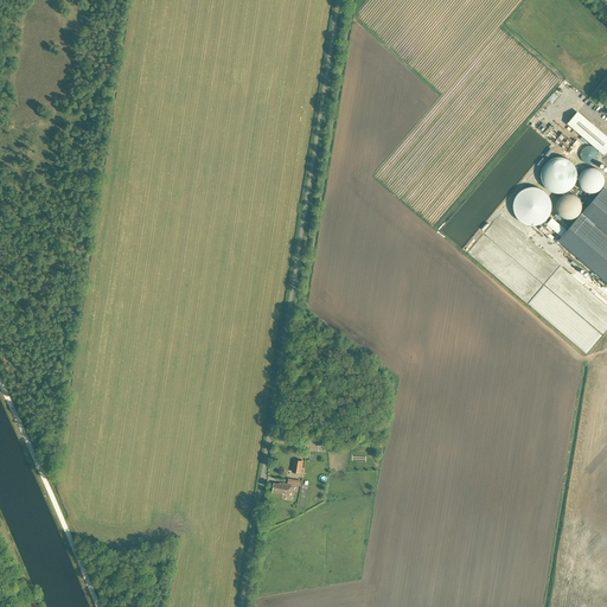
[(606,149),(606,138),(577,113),(568,123),(605,154),(606,149)]
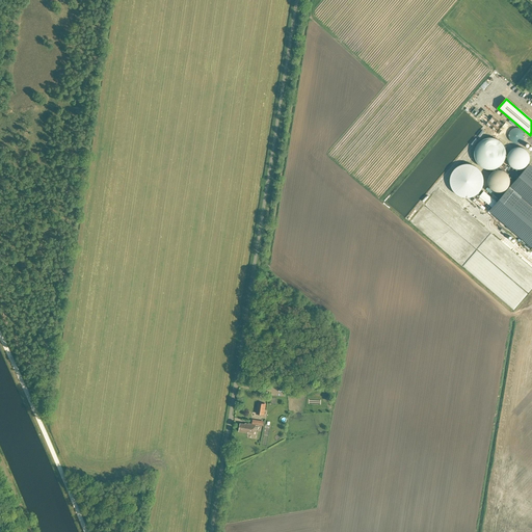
[(524,138),(525,134),(523,131),(521,129),(517,128),(513,128),(510,130),(509,133),(508,137),(510,140),(512,142),(516,143),(520,142),(523,140),(524,138)]
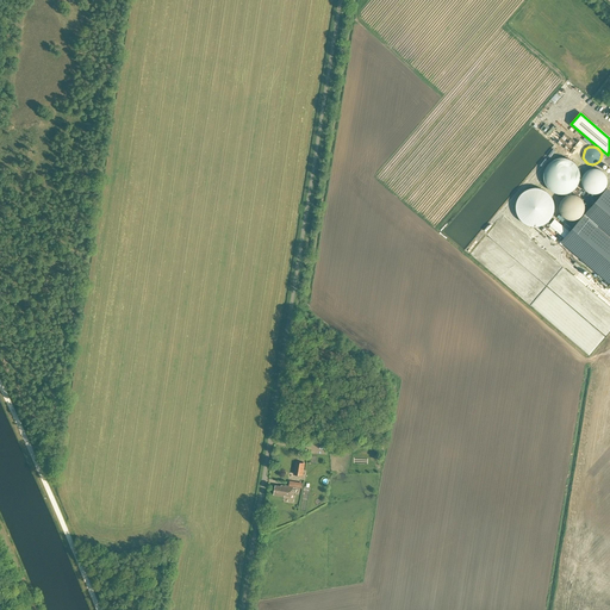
[(579,182),(580,179),(580,174),(579,170),(578,167),(576,163),(572,161),(568,159),(565,157),(560,157),(556,159),(553,160),(549,163),(547,166),(545,169),(543,174),(543,178),(545,181),(546,186),(548,188),(552,192),(555,193),(559,194),(564,194),(567,193),(571,192),(574,190),(577,186),(579,182)]
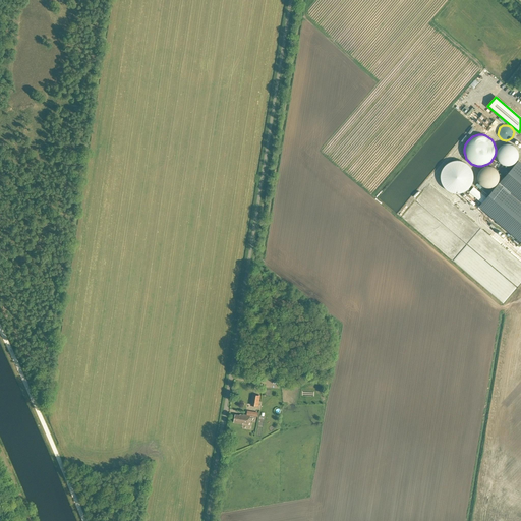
[(516,148),(513,146),(510,143),(506,143),(503,146),(500,148),(498,151),(497,154),(497,158),(499,161),(501,163),(504,165),(508,166),(511,165),(514,163),(517,161),(518,158),(518,154),(518,151),(516,148)]
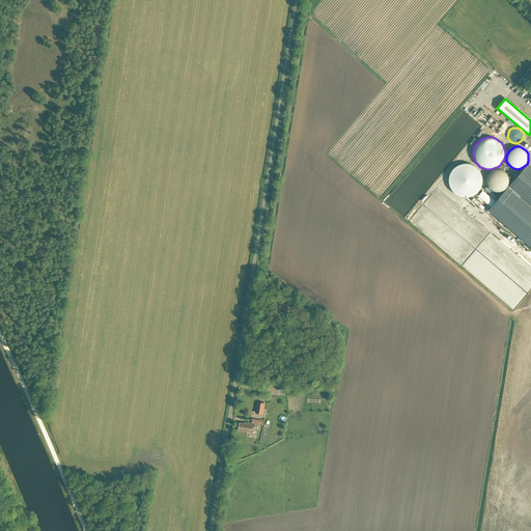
[(449,180),(449,185),(451,189),(453,192),(457,195),(460,196),(465,197),(469,197),(473,195),(476,193),(479,190),(481,186),(482,183),(482,178),(481,174),(479,170),(476,167),(472,165),(469,164),(465,164),(460,165),(456,166),(453,169),(451,172),(449,176),(449,180)]
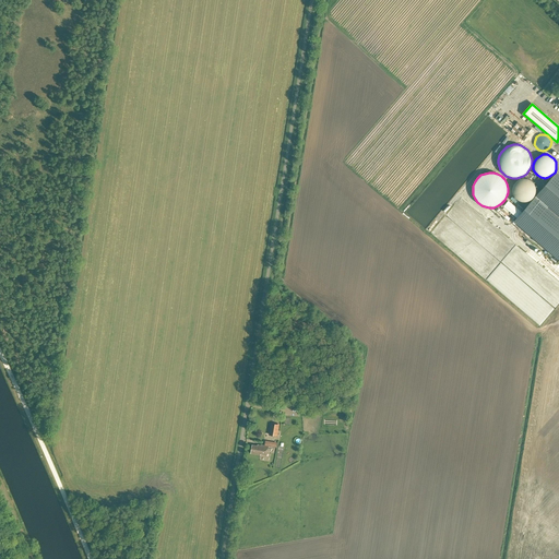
[(536,192),(536,189),(535,185),(532,181),(528,179),(525,178),(521,178),(516,180),(514,183),(512,187),(512,191),(513,195),(515,199),(519,201),(523,202),(527,201),(531,200),(534,197),(536,192)]
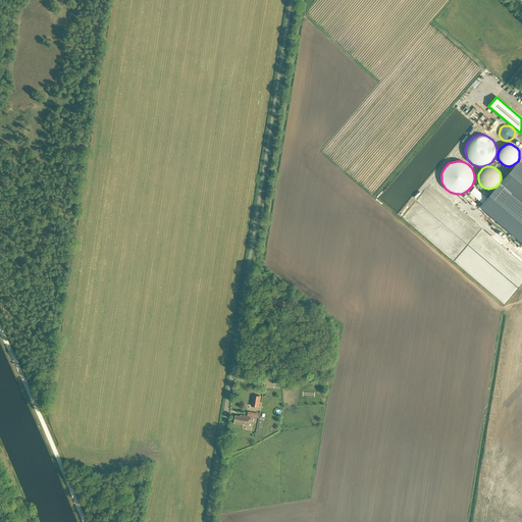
[(499,189),(482,207),(494,217),(514,216),(513,213),(510,206),(508,204),(508,201),(511,197),(515,197),(518,193),(519,194),(519,190),(521,187),(521,168),(515,169),(501,186),(503,189),(499,189)]
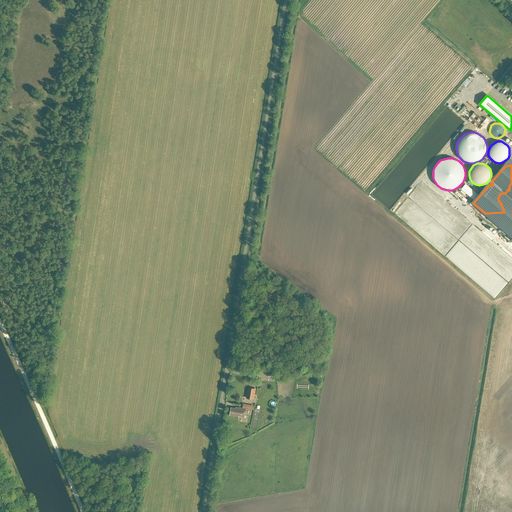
[(472,189),(465,184),(461,189),(468,195),(472,189)]
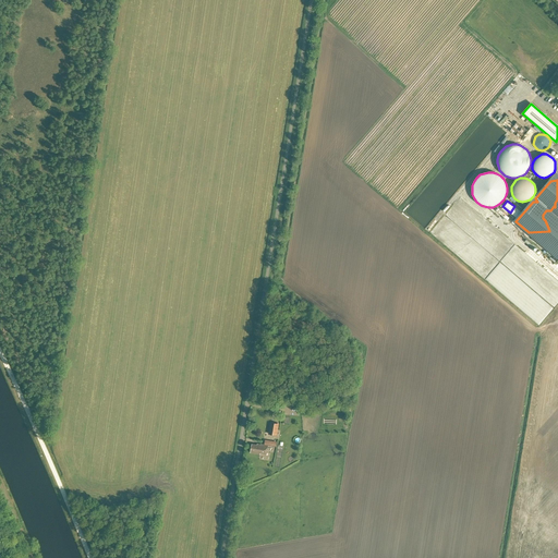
[(557,257),(557,231),(554,231),(554,232),(552,237),(548,237),(544,241),(540,241),(554,255),(555,255),(557,257)]
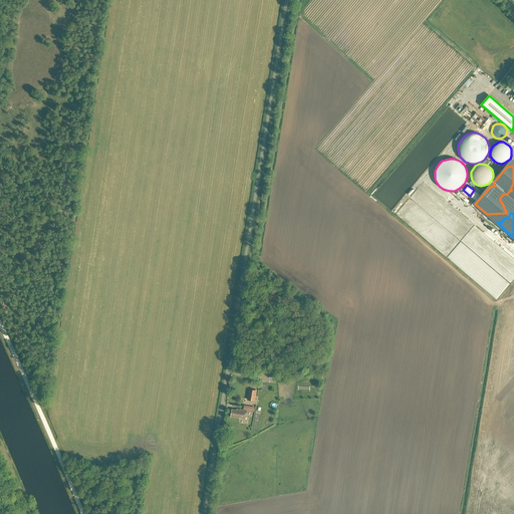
[(249,389),(247,400),(255,401),(257,391),(249,389)]
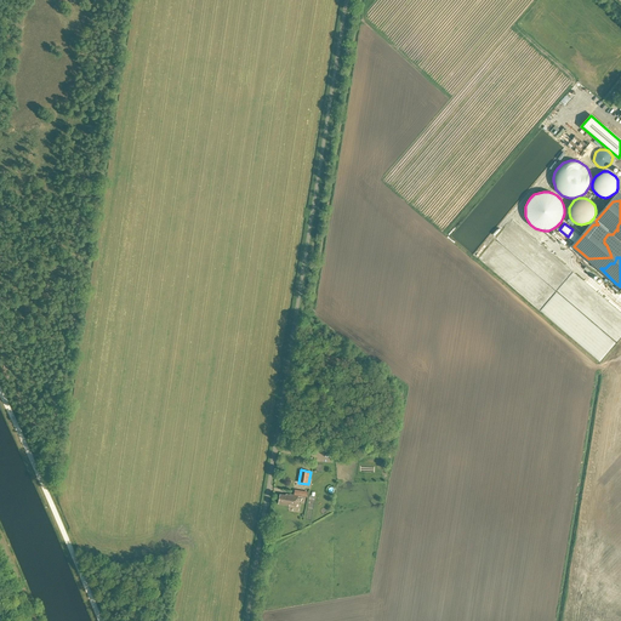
[(297,506),(298,496),(307,497),(308,491),(296,490),(295,495),(290,494),(290,495),(280,494),(279,505),(297,506)]
